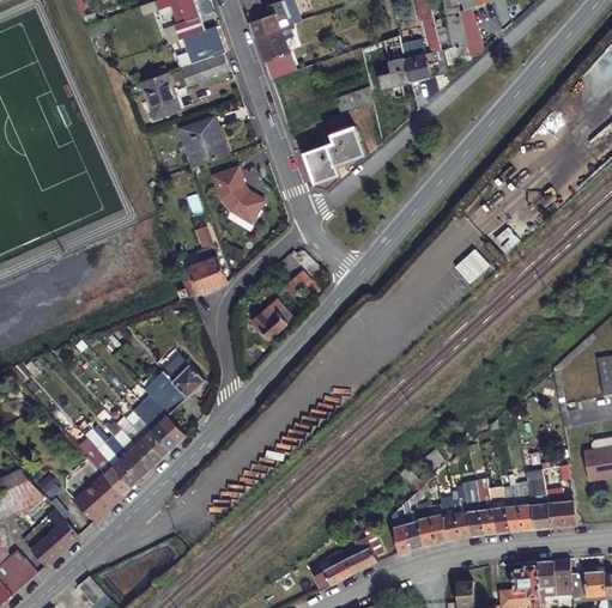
[(173,12),(180,34),(201,25),(195,8),(193,0),(177,0),(181,8),(173,12)]
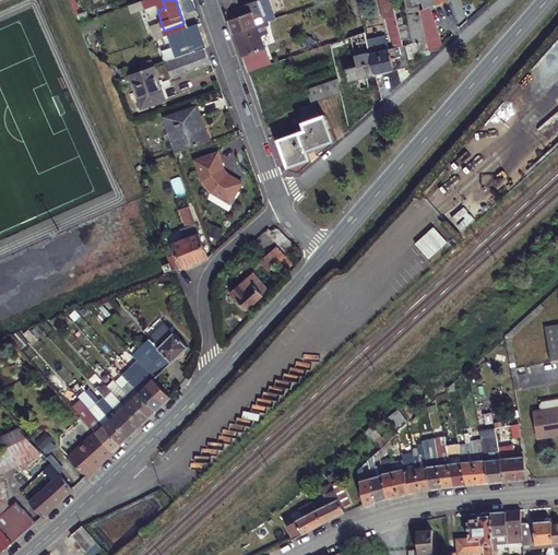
[(241,0),(220,0),(224,10),(244,3),(241,0)]
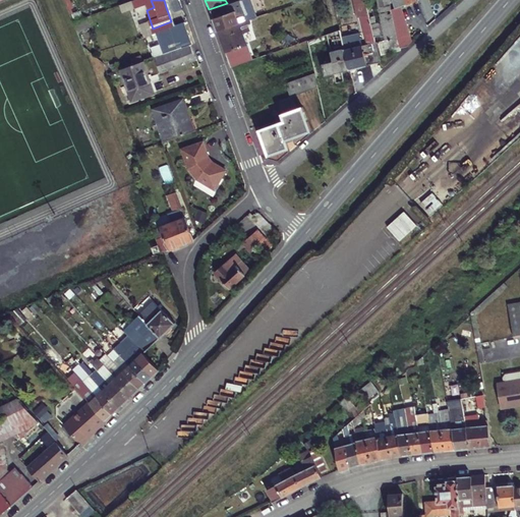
[(351,0),(356,22),(369,19),(368,17),(364,0),(351,0)]
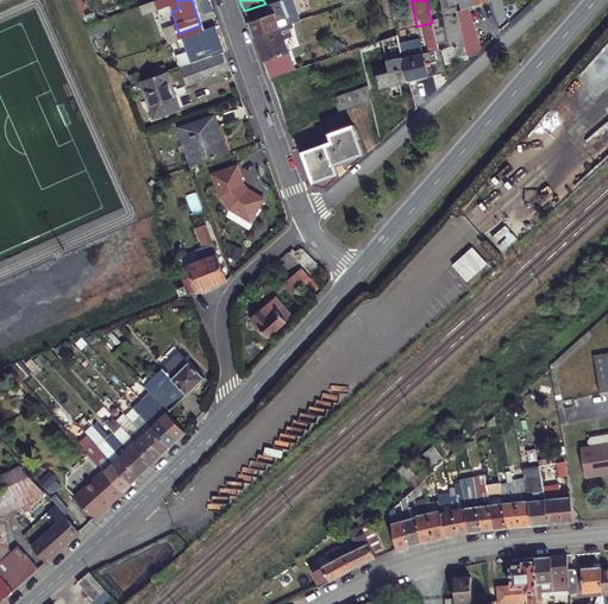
[(489,4),(487,0),(455,0),(458,13),(457,14),(468,58),(476,56),(474,46),(478,45),(470,10),(489,4)]
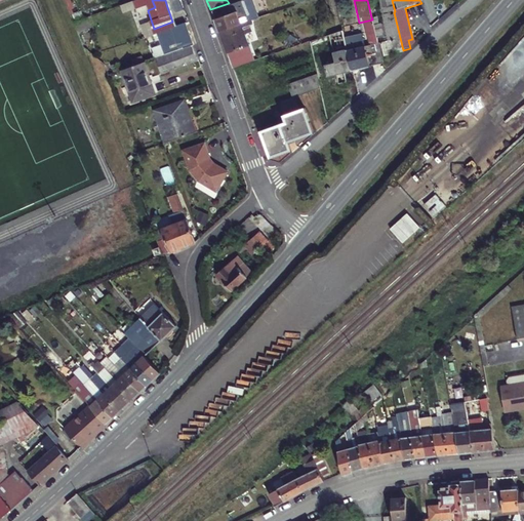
[(210,9),(219,35),(236,29),(246,25),(249,24),(242,4),(230,7),(229,3),(210,9)]
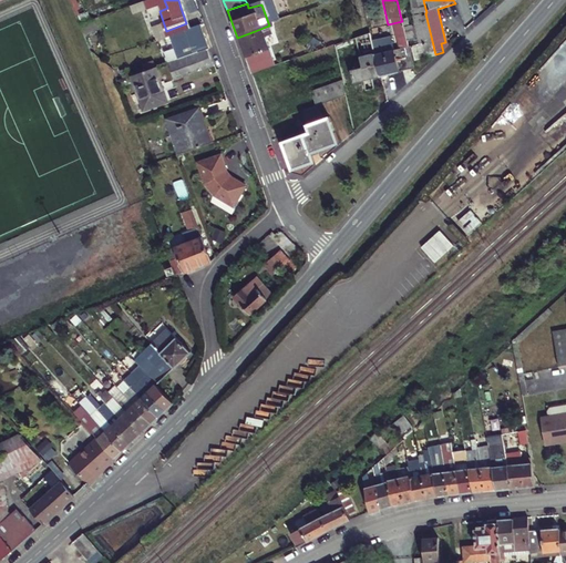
[(402,21),(407,40),(409,49),(411,48),(414,62),(435,58),(432,43),(431,43),(423,13),(401,19),(402,21)]
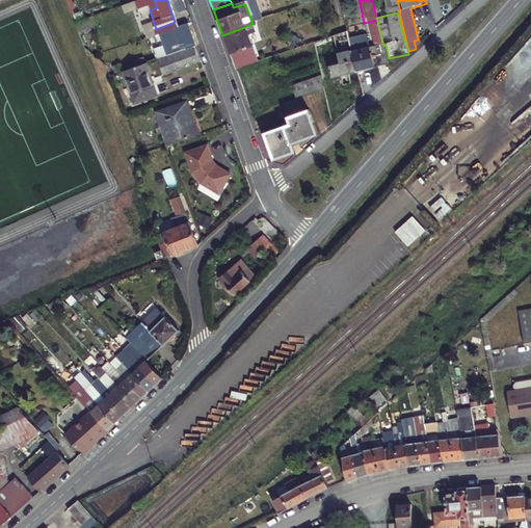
[(156,29),(151,31),(155,45),(184,34),(188,46),(193,44),(185,19),(175,22),(156,29)]
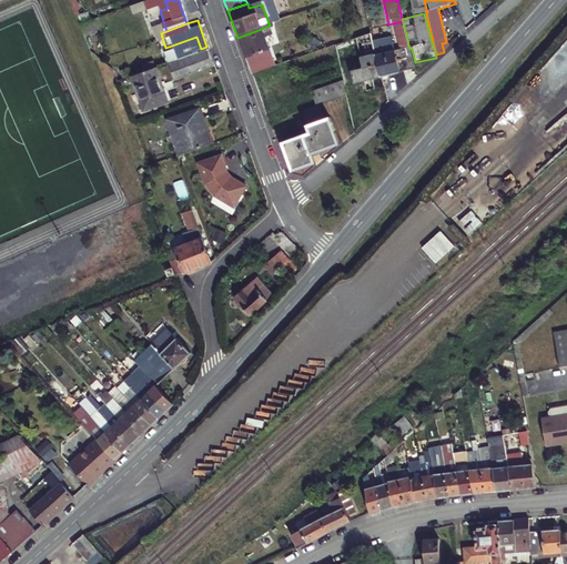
[(255,31),(238,38),(246,63),(249,69),(266,62),(260,41),(267,39),(264,32),(267,31),(266,27),(255,31)]
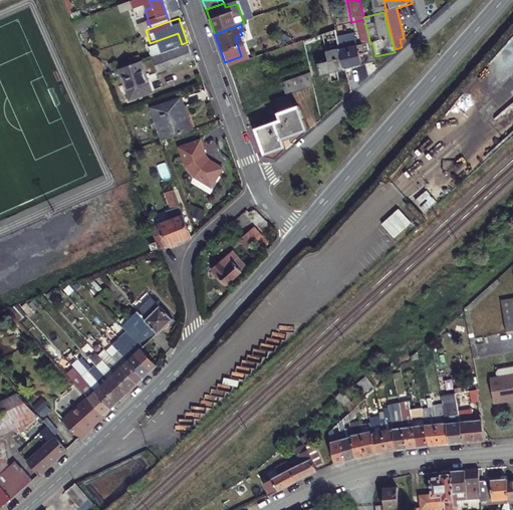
[(335,32),(316,38),(319,47),(337,42),(335,32)]
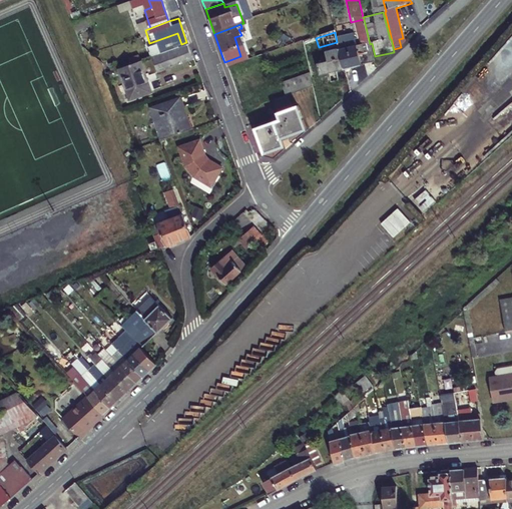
[(373,57),(370,44),(368,36),(338,44),(339,48),(344,70),(374,62),(373,57)]
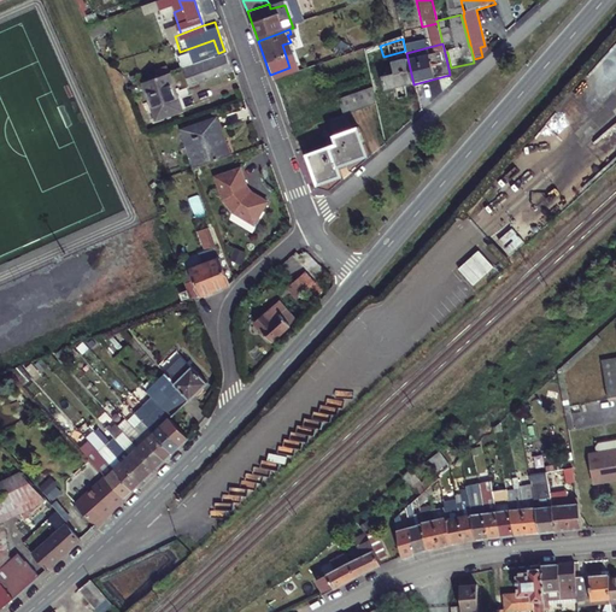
[(223,53),(180,69),(186,86),(229,70),(223,53)]
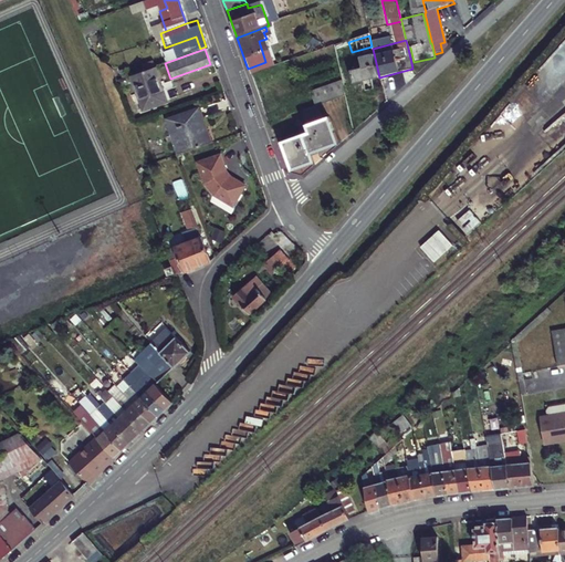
[(379,77),(374,53),(358,56),(362,70),(351,72),(353,83),(379,77)]
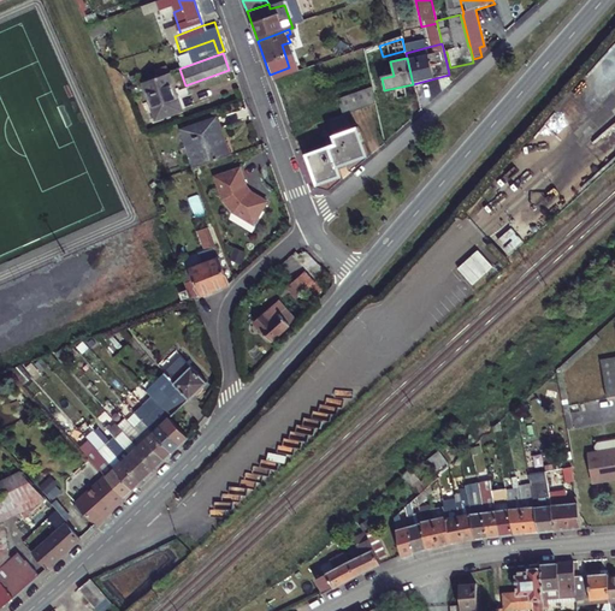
[(270,75),(272,82),(291,76),(289,67),(270,75)]
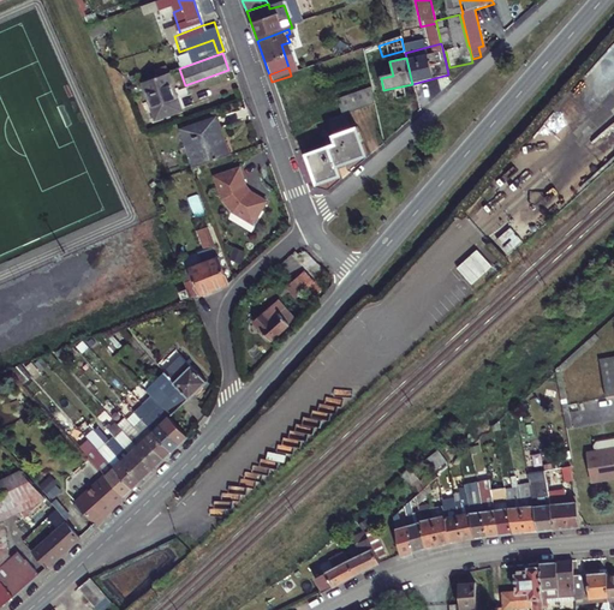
[(179,107),(167,72),(139,82),(142,82),(154,115),(170,111),(179,107)]
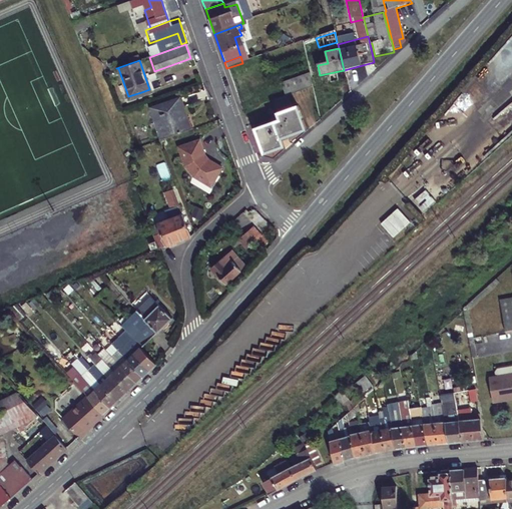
[(313,61),(307,63),(310,75),(310,78),(317,76),(313,61)]
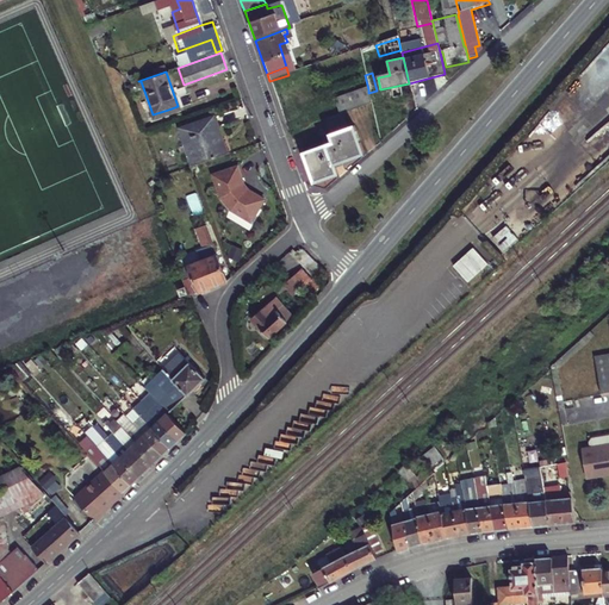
[(324,122),(325,124),(343,118),(342,116),(372,105),(368,93),(368,89),(335,101),(340,116),(324,122)]
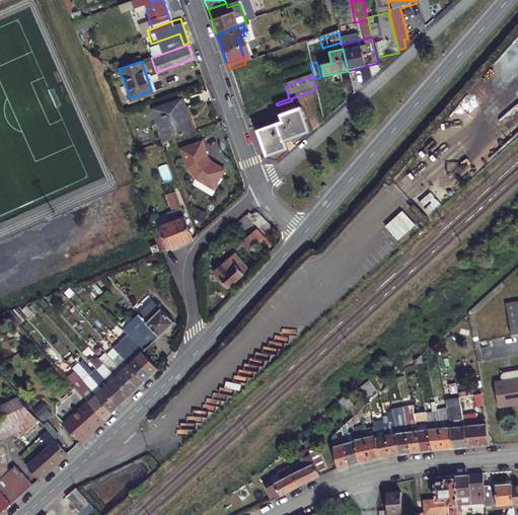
[(151,92),(151,90),(143,93),(130,97),(130,99),(151,92)]
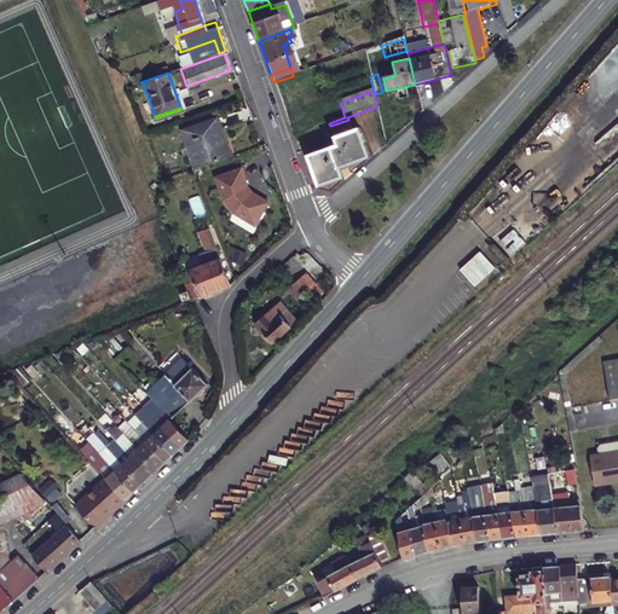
[(221,139),(214,119),(182,131),(196,167),(224,157),(218,142),(221,139)]
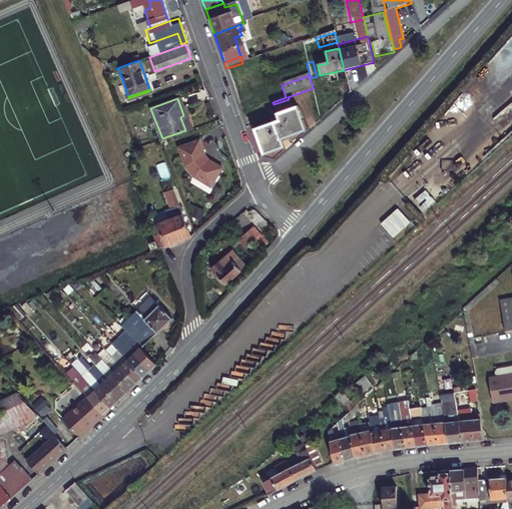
[(289,99),(274,104),(278,114),(292,109),(289,99)]
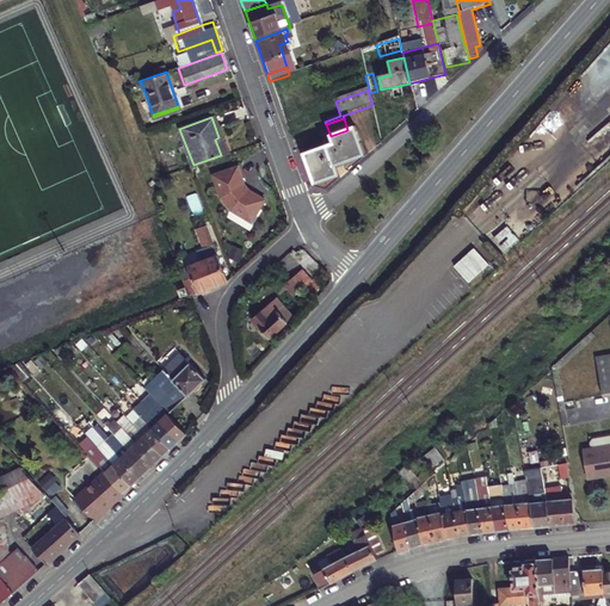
[(347,130),(331,136),(333,144),(305,155),(308,167),(338,153),(359,140),(356,129),(347,131),(347,130)]
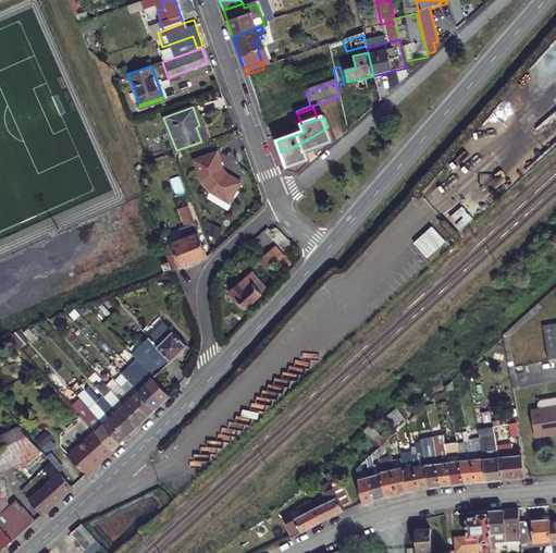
[(205,140),(199,125),(196,127),(201,142),(205,140)]
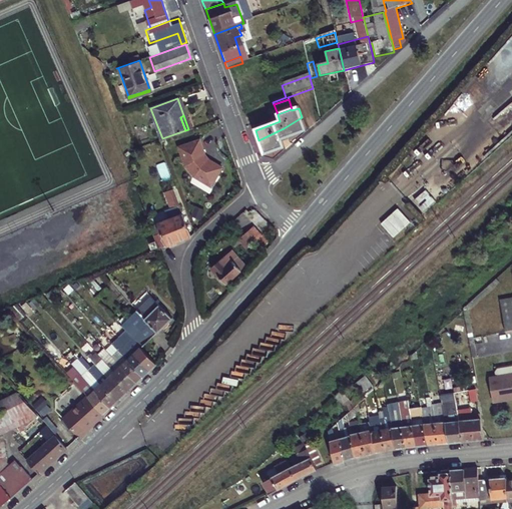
[(284,128),(259,140),(264,155),(285,147),(283,139),(307,131),(302,117),(284,128)]
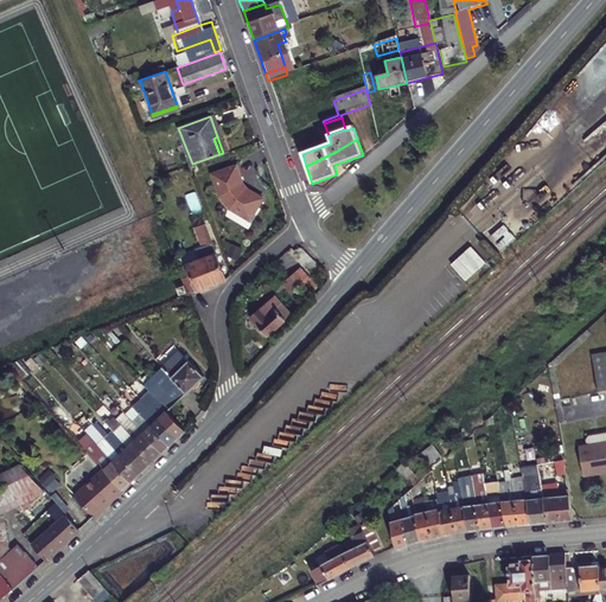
[(235,165),(211,173),(218,194),(233,210),(253,221),(265,197),(243,186),(235,165)]
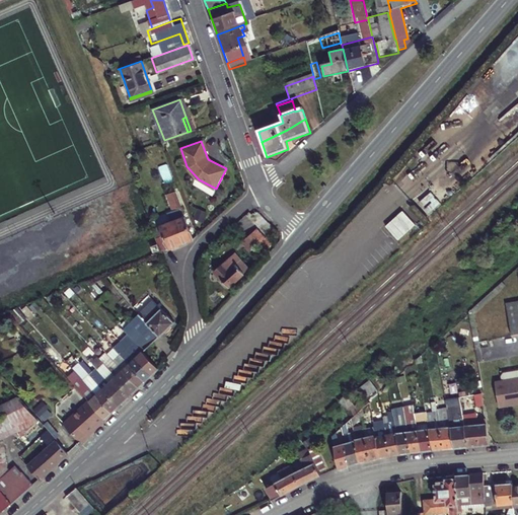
[(160,249),(192,237),(187,224),(173,191),(168,193),(174,209),(165,213),(168,221),(151,228),(160,249)]
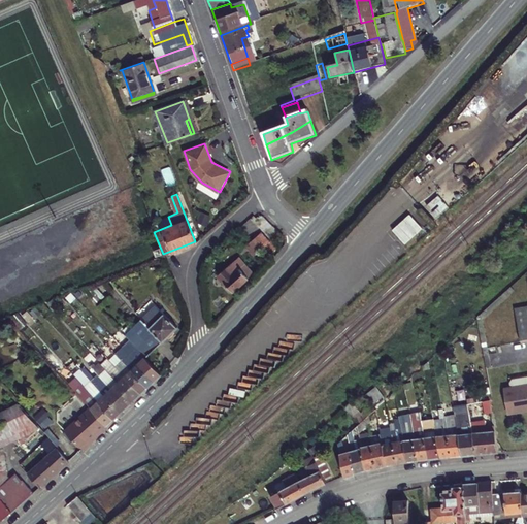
[(409,220),(392,235),(405,250),(423,234),(409,220)]
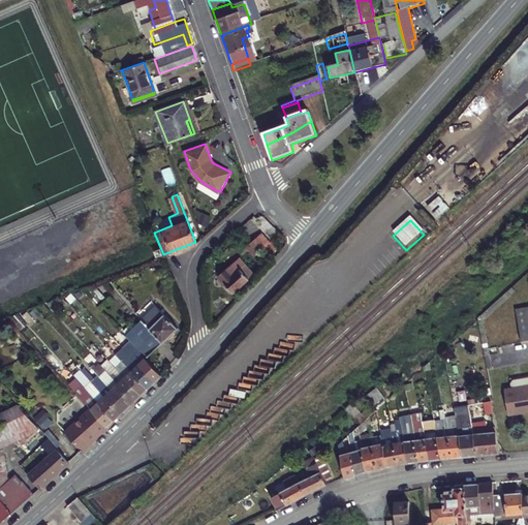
[(253,243),(245,251),(252,259),(260,252),(253,243)]
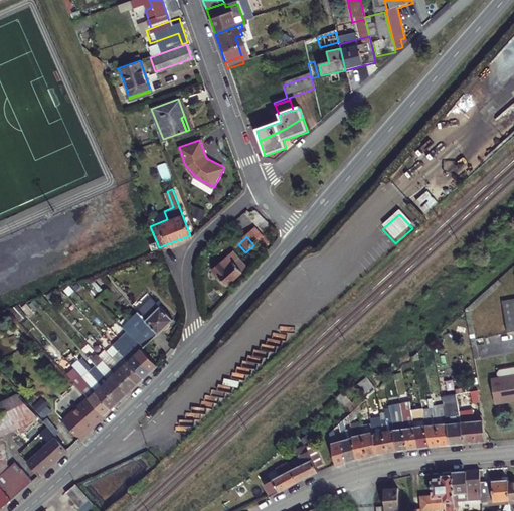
[(223,273),(231,266),(225,260),(217,267),(223,273)]
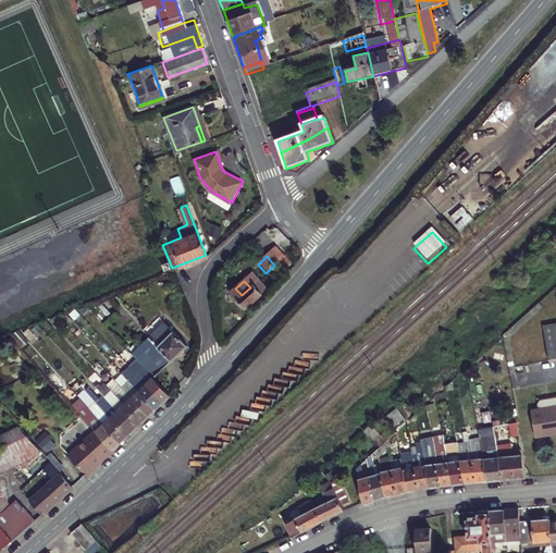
[(259,297),(250,287),(242,295),(235,289),(227,295),(235,304),(236,307),(238,309),(241,309),(243,312),(259,297)]
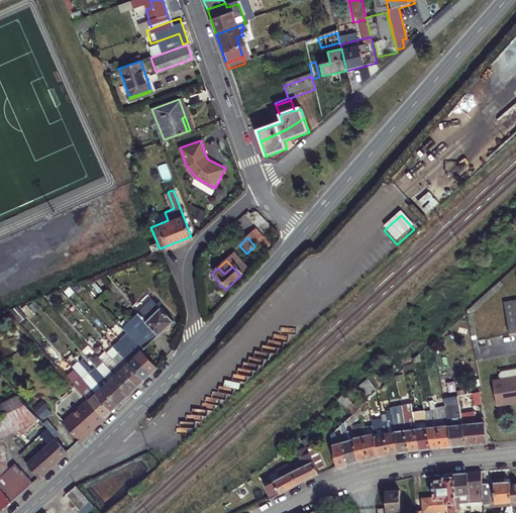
[(505,277),(496,285),(499,288),(508,280),(505,277)]
